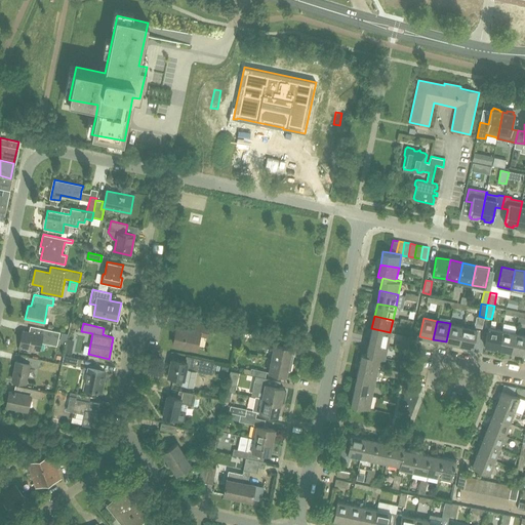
[(209,326),(194,323),(193,331),(177,327),(173,344),(197,349),(197,348),(196,348),(199,334),(207,335),(209,326)]
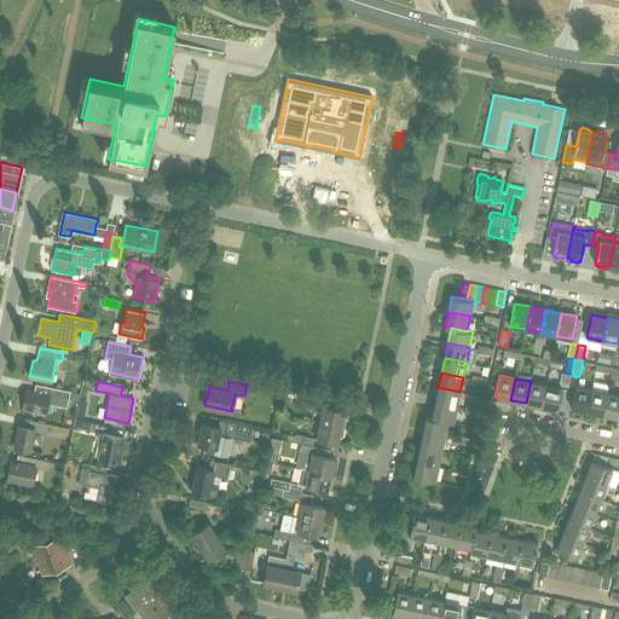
[(542,406),(547,385),(531,381),(526,403),(542,406)]
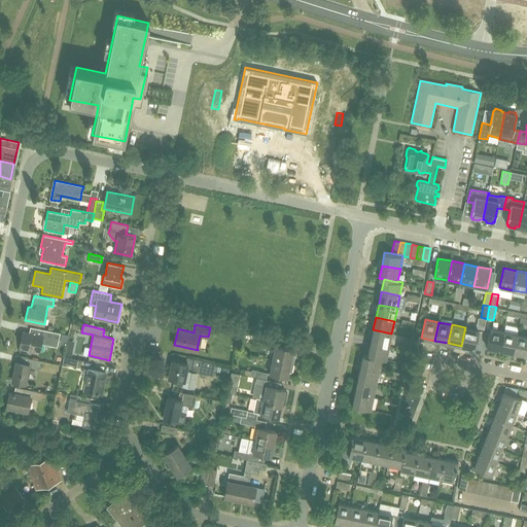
[(465,327),(461,346),(475,349),(479,330),(465,327)]
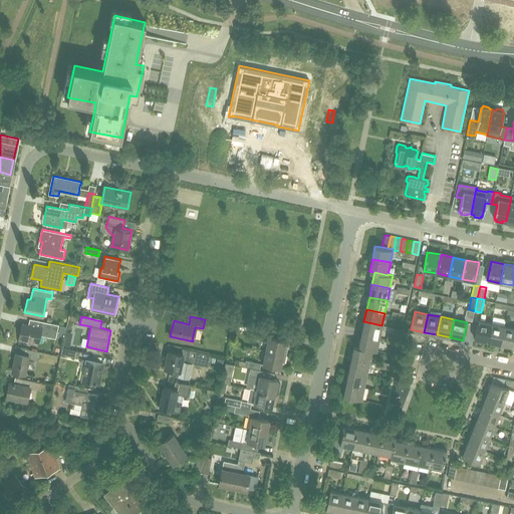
[(58,324),(39,320),(38,326),(22,323),(18,341),(20,341),(21,338),(39,342),(40,333),(55,336),(58,324)]
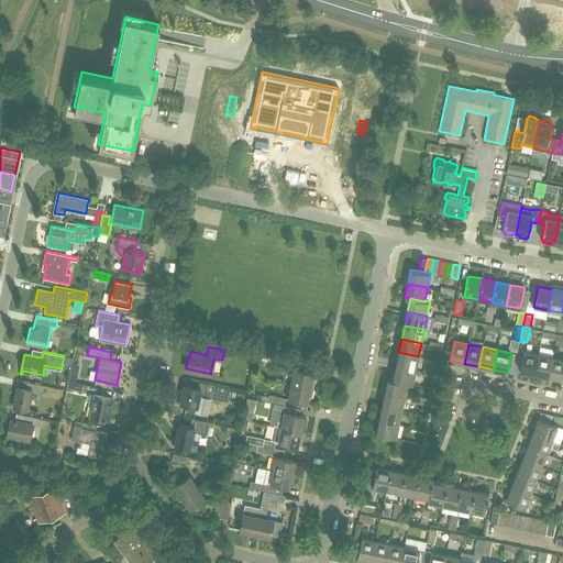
[(534,374),(539,354),(525,351),(520,371),(534,374)]
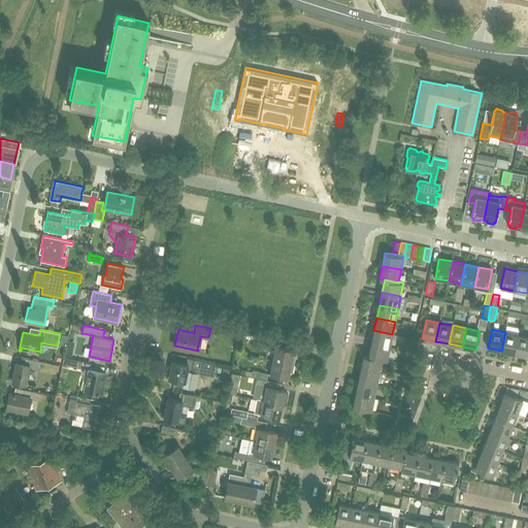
[(390,347),(392,334),(373,330),(371,343),(390,347)]
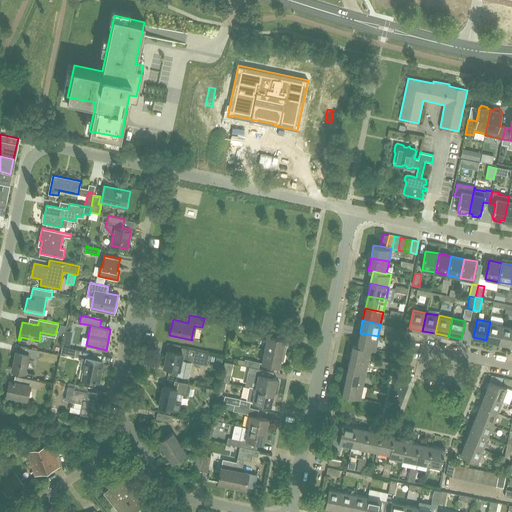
[(499,343),(502,325),(490,322),(486,340),(499,343)]
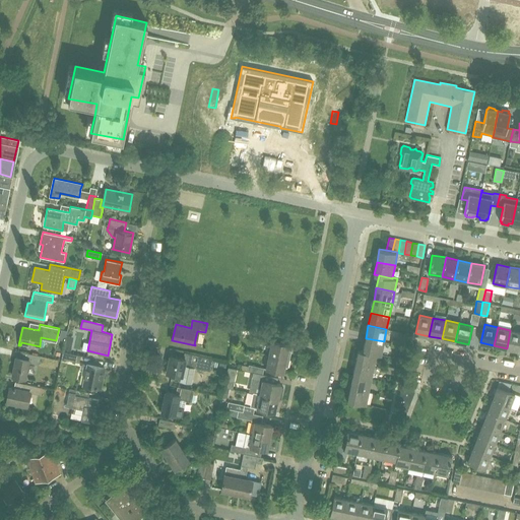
[(519,350),(519,346),(519,331),(510,330),(507,348),(519,350)]
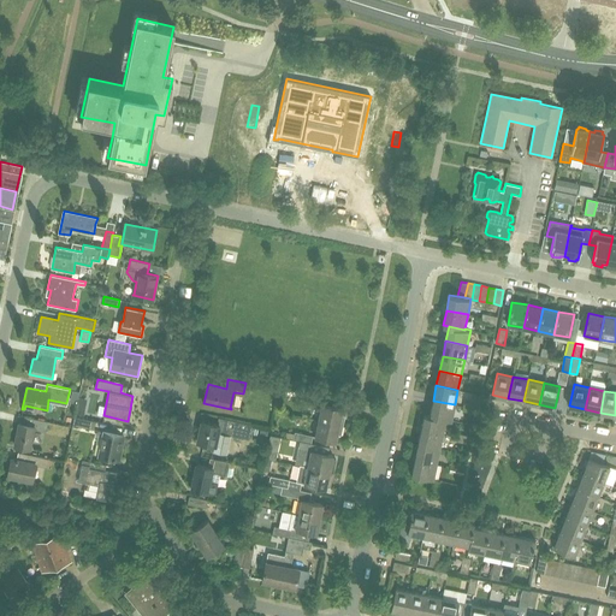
[(321,396),(303,392),(302,400),(319,403),(321,396)]
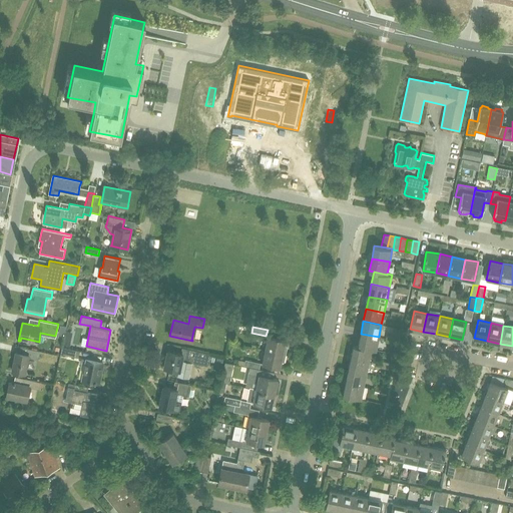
[(376,350),(379,337),(361,334),(358,346),(372,349),(376,350)]
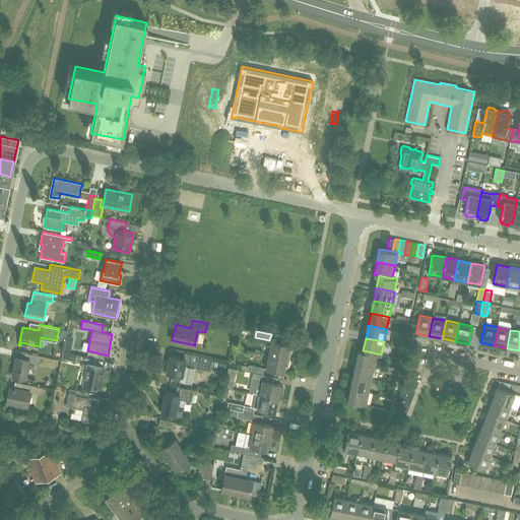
[(290,350),(288,350),(289,344),(272,340),(269,354),(289,359),(290,350)]
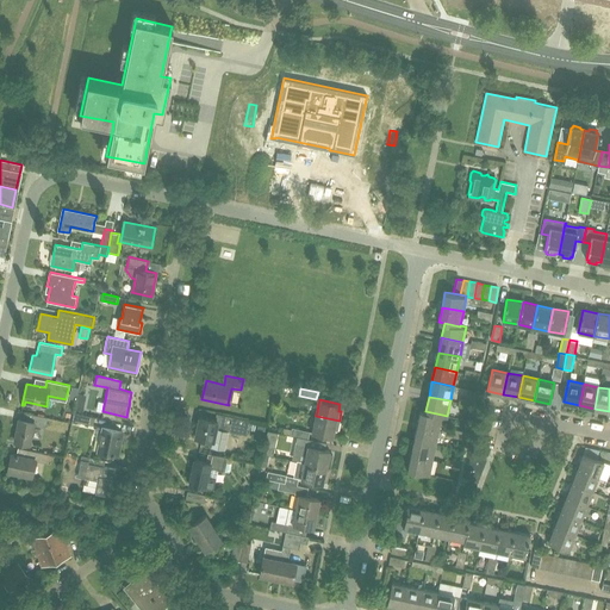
[(425,411),(421,410),(417,425),(439,429),(442,415),(425,411)]
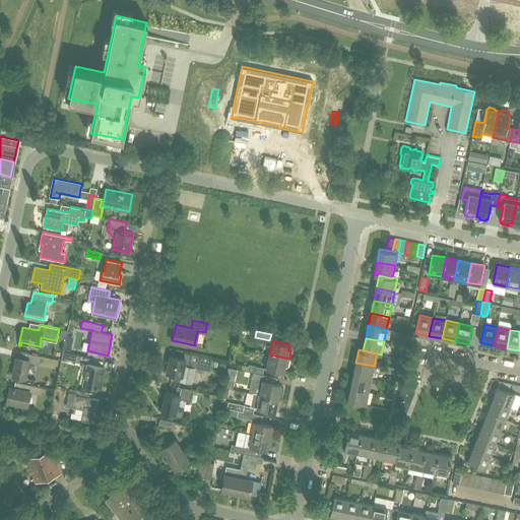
[(39,365),(41,355),(22,351),(21,358),(16,356),(12,376),(25,378),(28,363),(39,365)]
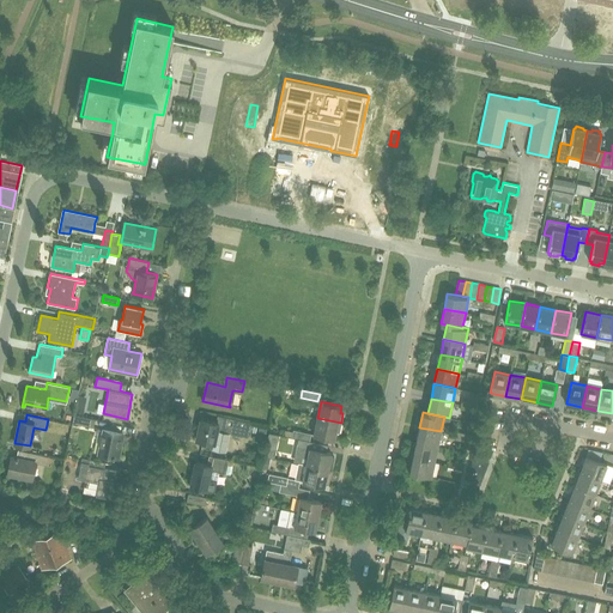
[(95,419),(74,414),(72,423),(93,428),(95,419)]
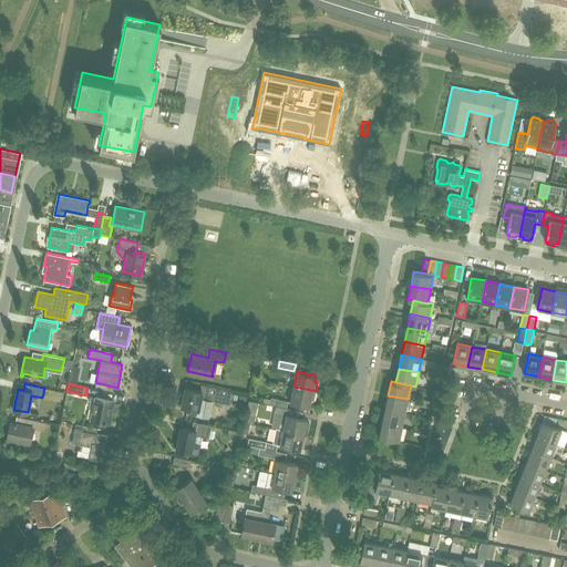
[(227,402),(229,390),(206,384),(204,393),(202,393),(203,391),(185,388),(182,406),(198,410),(196,415),(208,419),(213,401),(224,403),(224,402),(227,402)]
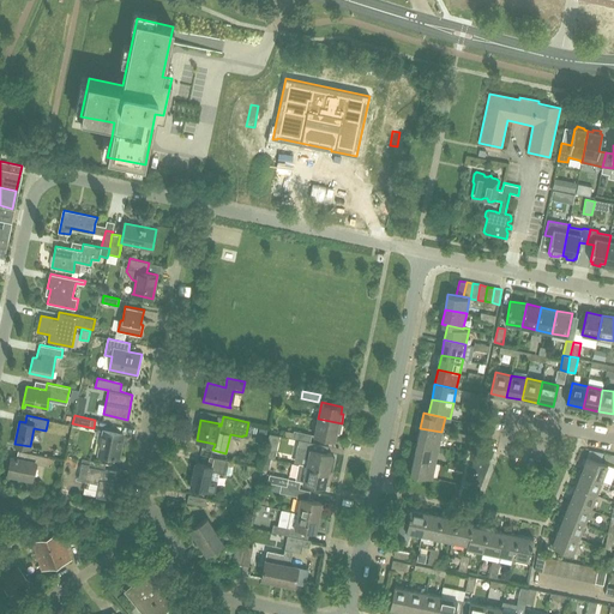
[(339,433),(342,423),(318,419),(314,435),(335,439),(337,432),(339,433)]
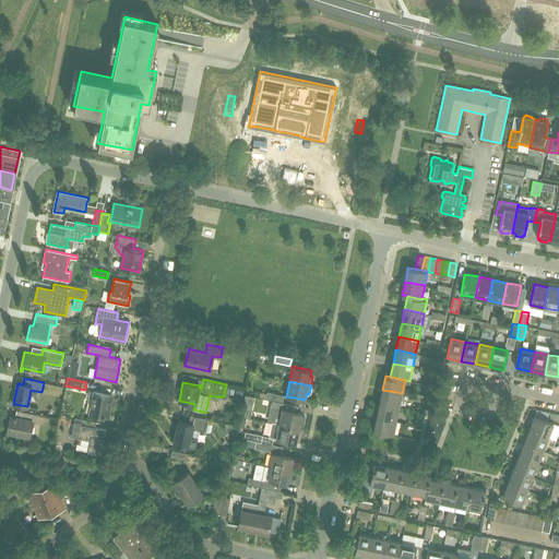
[(245,390),(240,390),(237,389),(235,397),(238,399),(242,400),(245,390)]
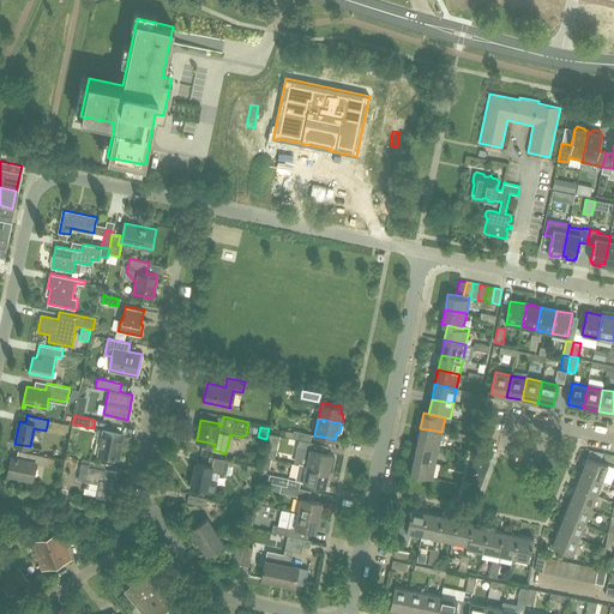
[(438,447),(441,432),(420,428),(416,443),(438,447)]
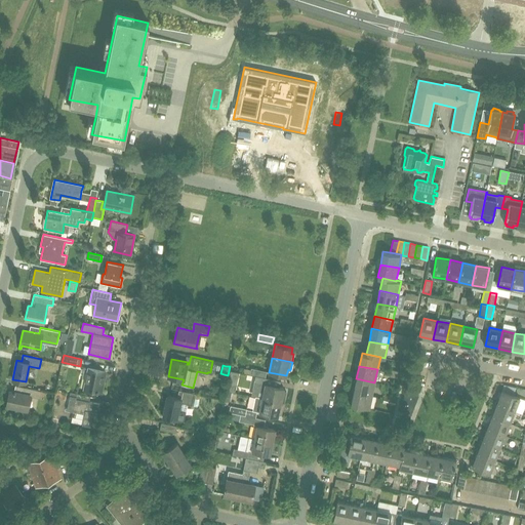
[(107,371),(101,370),(88,367),(84,389),(102,392),(107,371)]
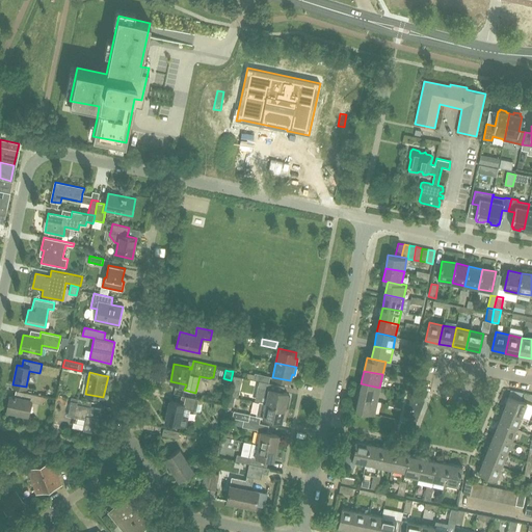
[(254,379),(259,380),(269,382),(270,376),(255,373),(254,379)]
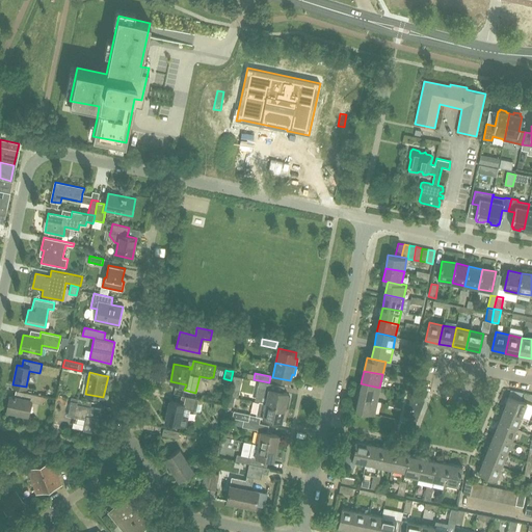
[(242,377),(234,375),(230,394),(238,396),(242,377)]
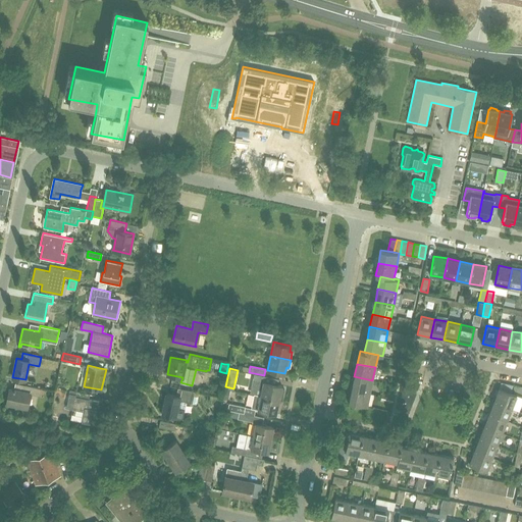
[(370,393),(372,380),(354,376),(352,388),(370,393)]
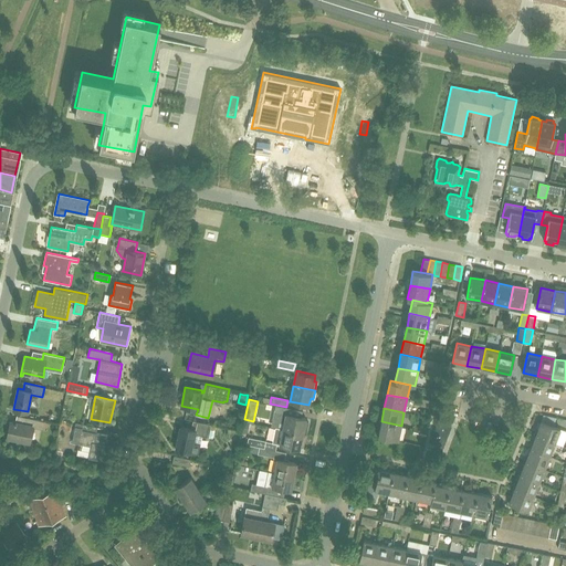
[(306,419),(306,418),(279,412),(278,419),(285,421),(283,429),(306,433),(308,421),(305,421),(306,419)]
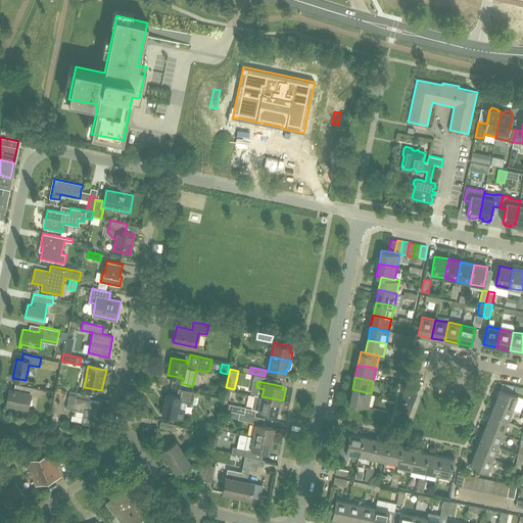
[(40,396),(42,389),(26,386),(25,392),(10,389),(7,405),(27,409),(30,394),(40,396)]
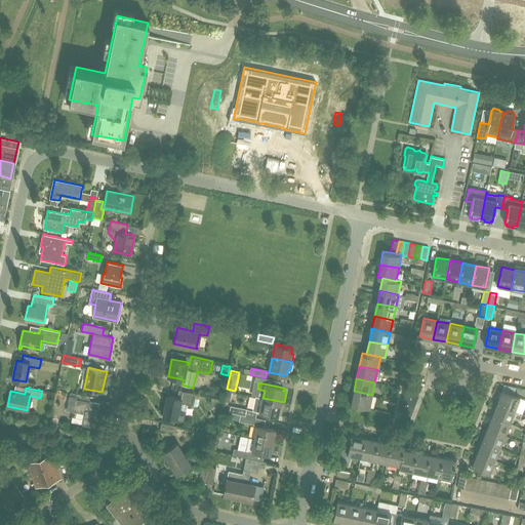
[(186,412),(188,404),(194,405),(195,398),(196,394),(179,390),(177,397),(167,395),(163,416),(184,420),(185,411),(186,412)]
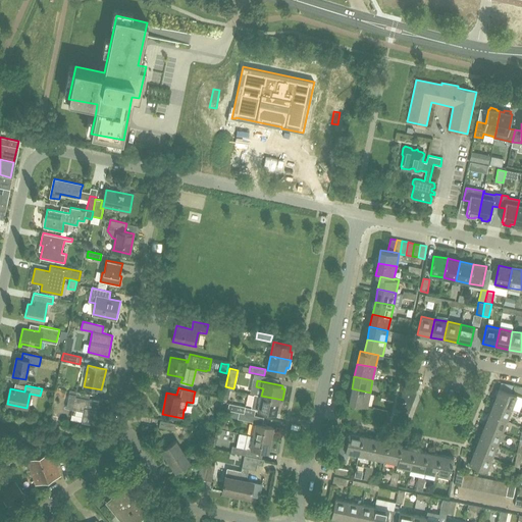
[(367,406),(370,393),(352,388),(349,402),(367,406)]
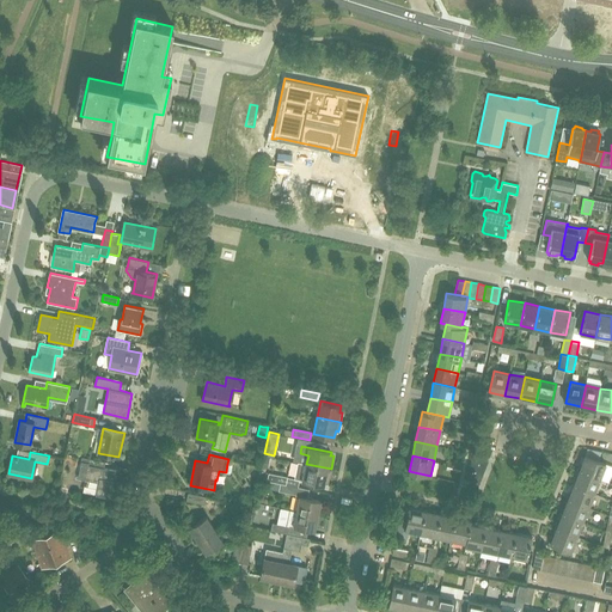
[(580,470),(600,478),(606,464),(585,456),(580,470)]
